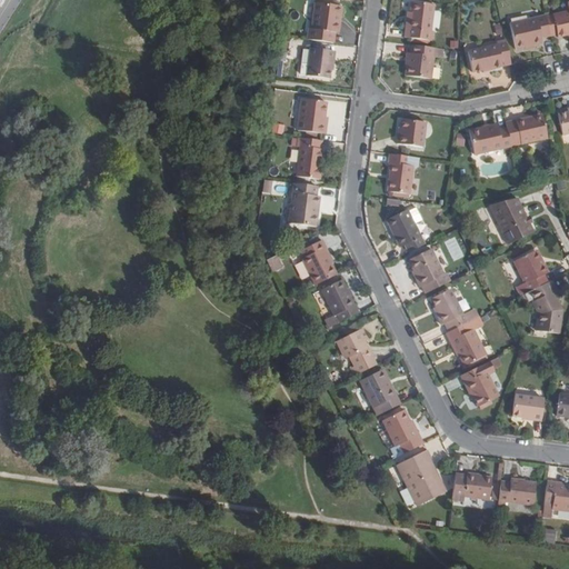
[(411,1),(410,12),(408,28),(406,27),(403,37),(432,40),(433,31),(429,30),(433,3),(411,1)]
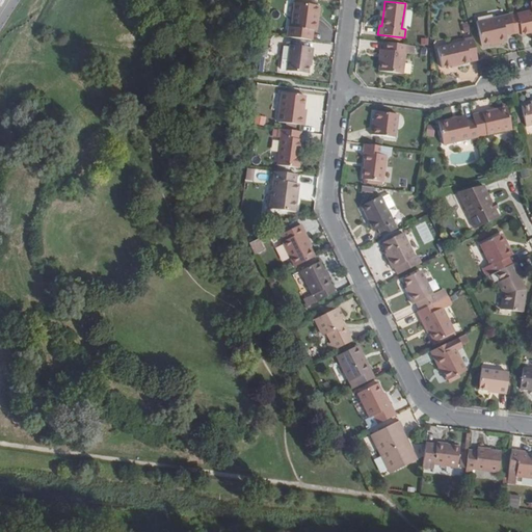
[(288,35),(312,40),(313,31),(315,15),(318,15),(319,5),(295,2),(292,27),(289,26),(288,35)]
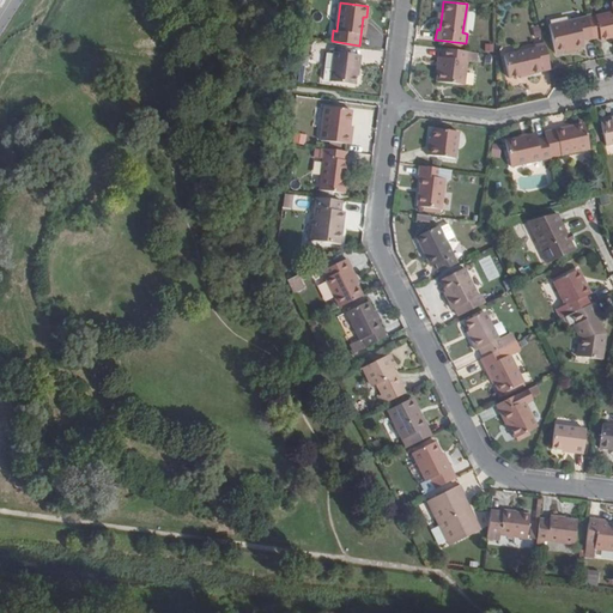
[(612,35),(612,12),(596,16),(601,36),(601,40),(611,37),(610,36),(612,35)]
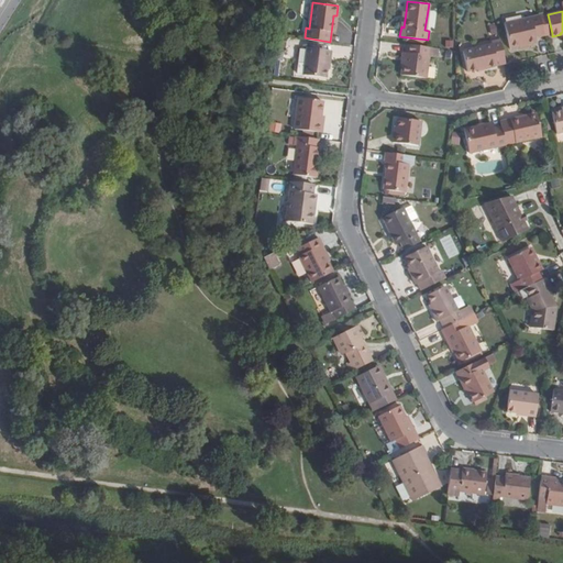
[(536,37),(544,35),(544,34),(540,13),(505,21),(510,48),(537,43),(536,37)]
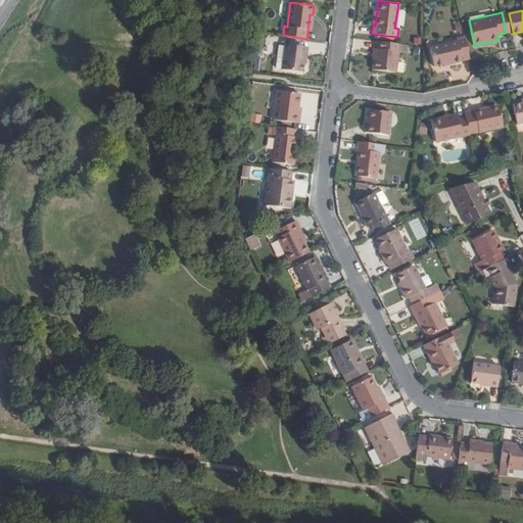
[(509,13),(503,14),(506,32),(513,31),(509,13)]
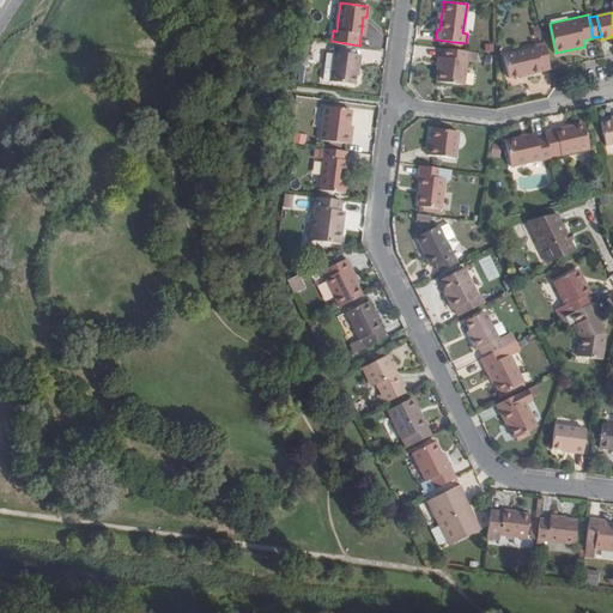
[(541,71),(551,70),(545,42),(535,44),(535,48),(504,55),(509,76),(520,74),(532,71),(541,70),(541,71)]
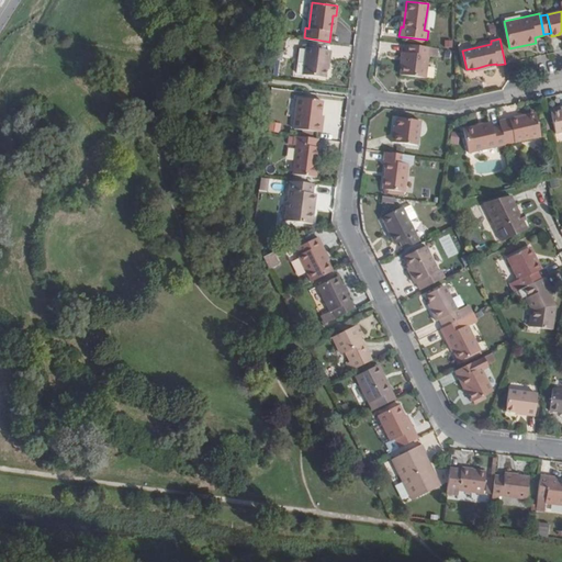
[(425,78),(429,47),(406,44),(405,53),(403,52),(402,62),(404,63),(403,75),(425,78)]
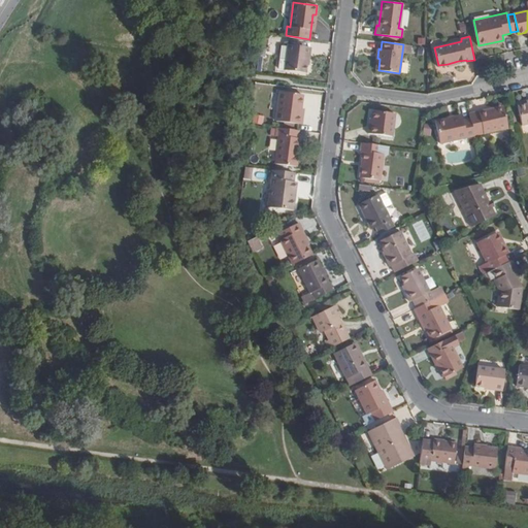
[(307,55),(309,55),(309,46),(288,43),(284,69),(305,72),(306,65),(307,55)]
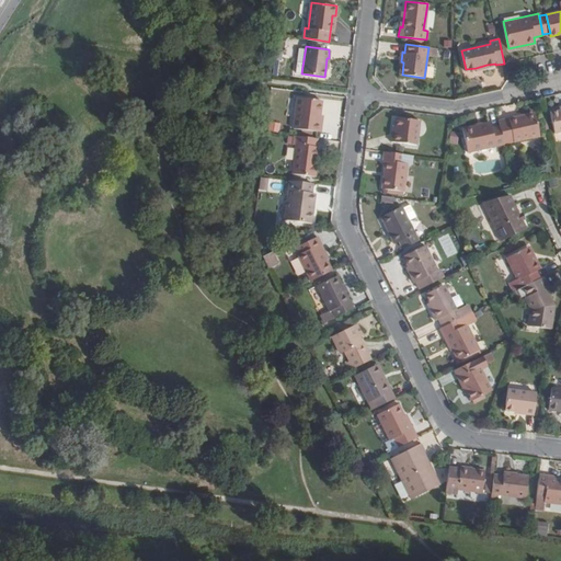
[(321,132),(322,123),(318,123),(319,115),(321,100),(299,98),(296,128),(321,132)]
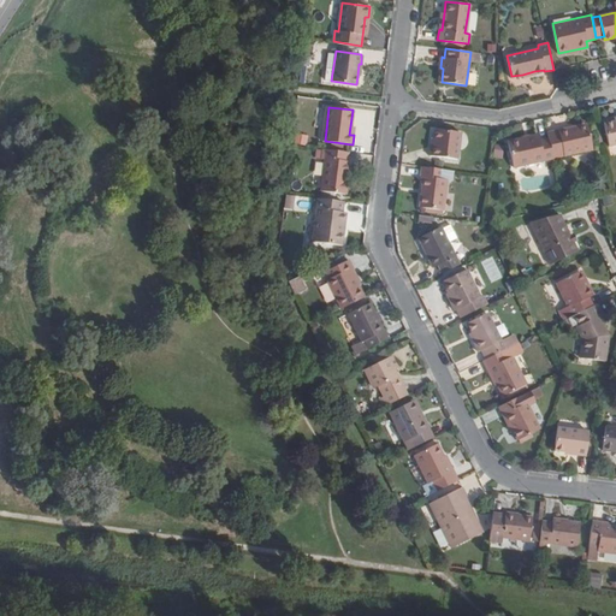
[(615,119),(604,123),(609,146),(615,143),(615,119)]
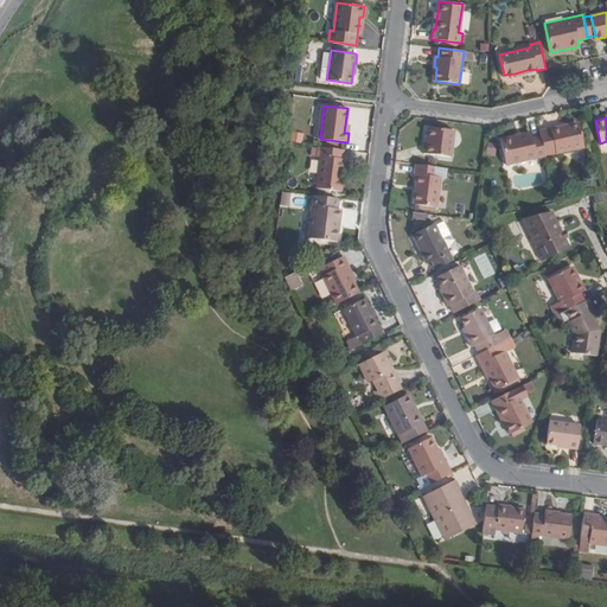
[(585,148),(580,125),(561,128),(561,126),(550,128),(540,131),(541,136),(545,157),(555,154),(585,148)]
